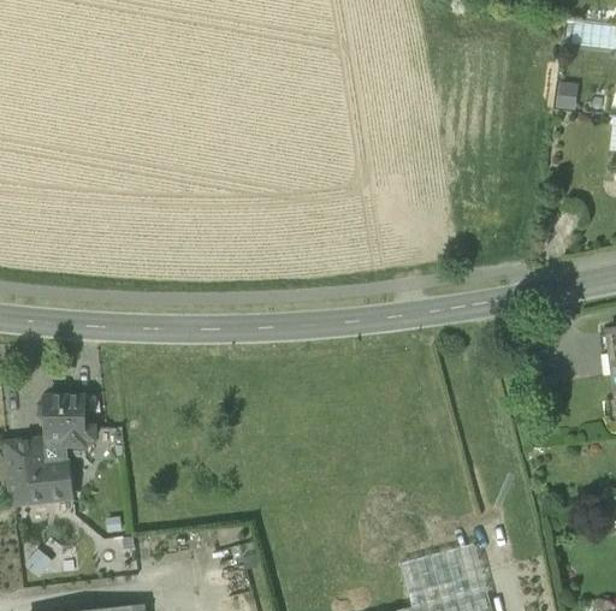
[(557,78),(554,104),(573,106),(576,82),(557,78)]
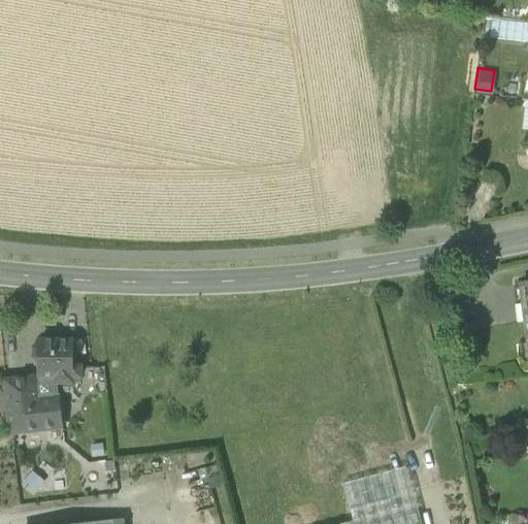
[(39,358),(39,374),(73,374),(81,375),(81,364),(73,364),(73,338),(39,338),(39,341),(38,341),(34,345),(34,355),(38,358),(39,358)]
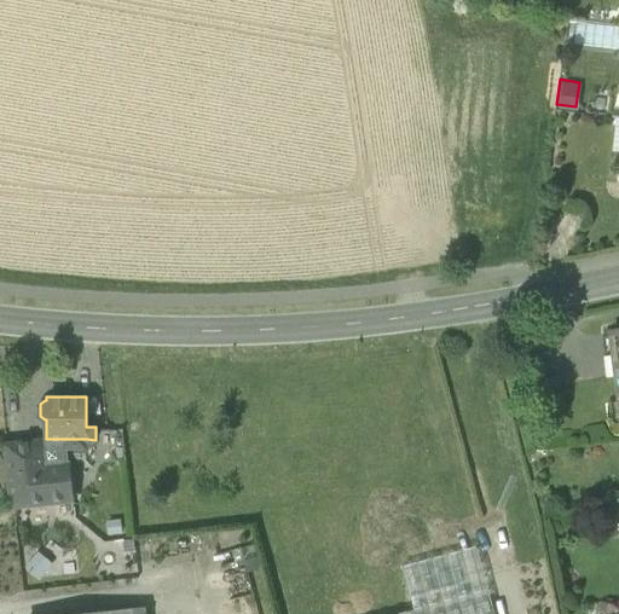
[(87,446),(86,439),(46,439),(46,440),(41,440),(45,480),(33,481),(35,503),(73,498),(69,463),(68,463),(67,446),(87,446)]
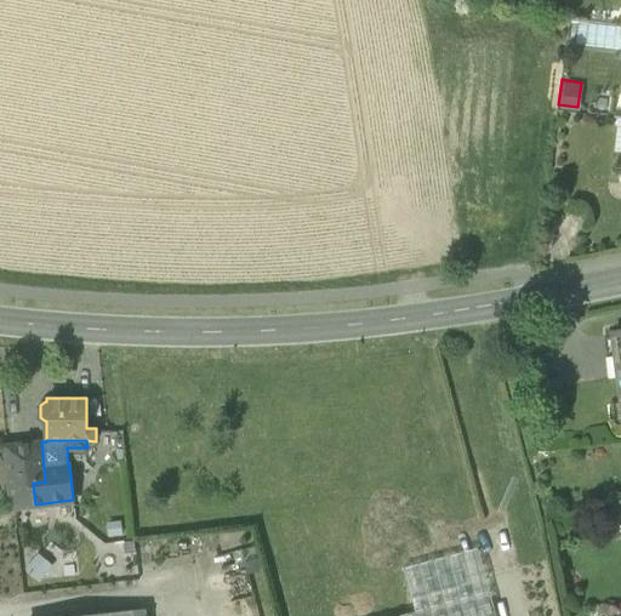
[(11,485),(33,483),(45,482),(41,441),(7,445),(11,485)]
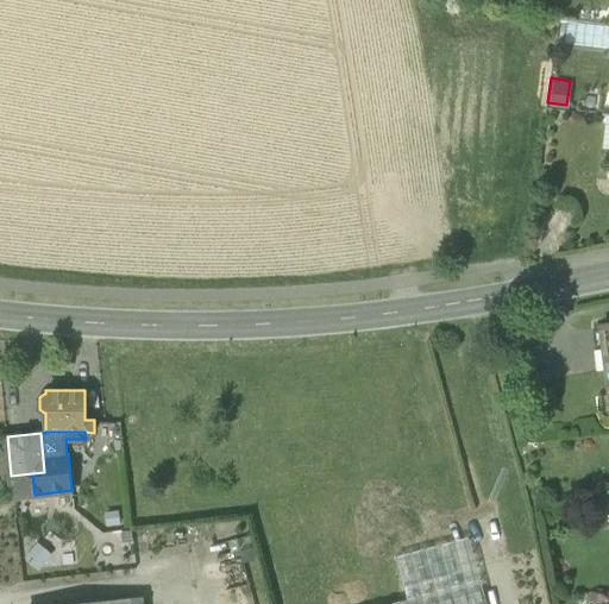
[(32,473),(11,476),(13,497),(35,495),(32,473)]
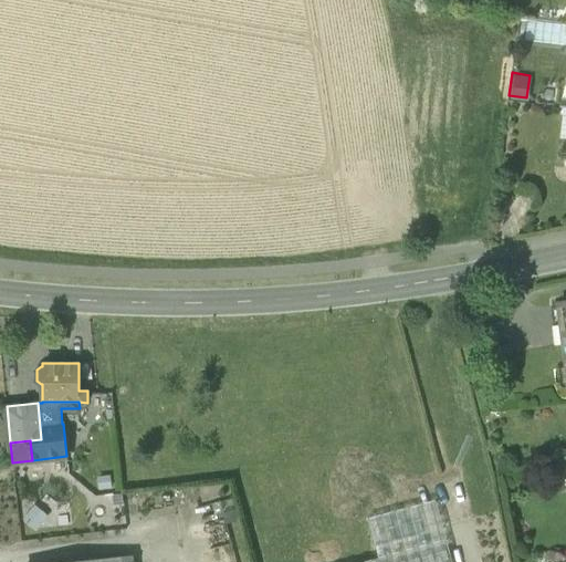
[(378,557),(379,555),(447,538),(437,499),(368,518),(378,557)]
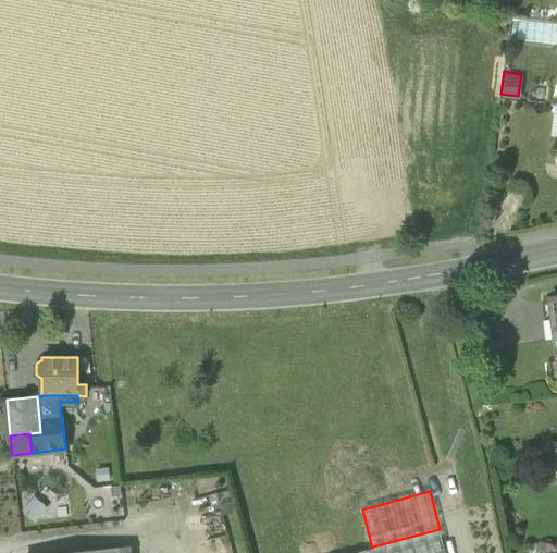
[(446,552),(440,529),(373,547),(374,552),(390,552),(440,540),(443,552),(446,552)]
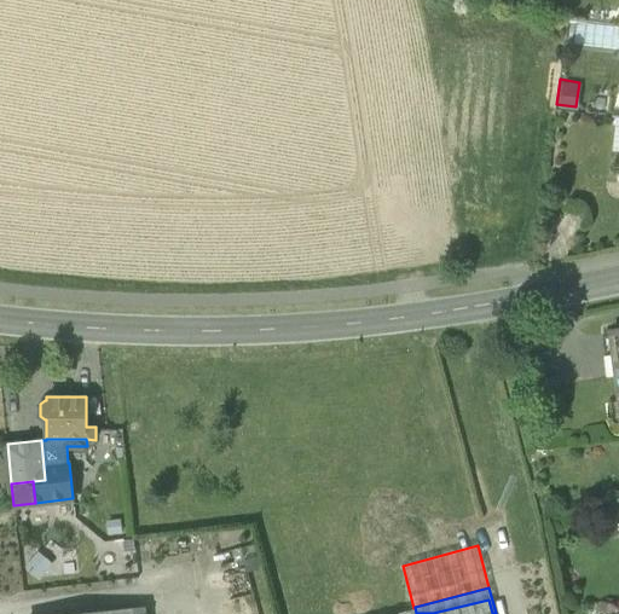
[(492,613),(489,600),(433,613),(492,613)]
